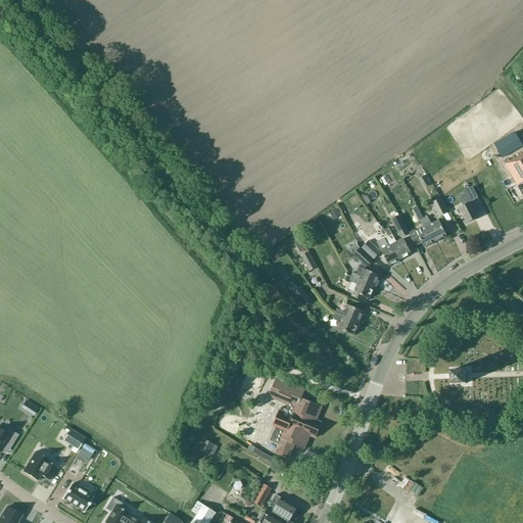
[(522,151),(510,129),(493,139),(495,143),(489,147),(495,158),(509,150),(511,152),(513,151),(517,157),(505,163),(518,186),(519,188),(522,195),(522,151)]
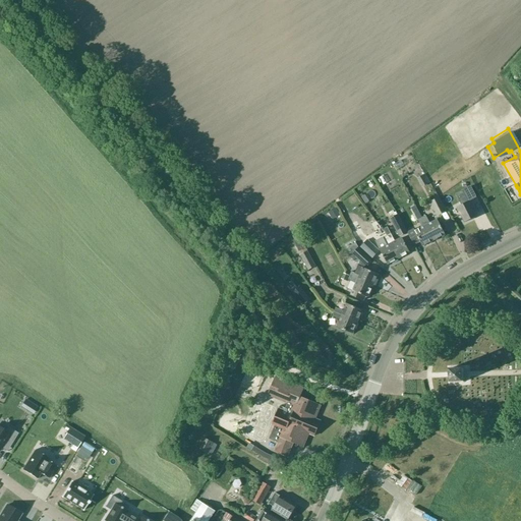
[(478,163),(481,168),(487,164),(484,159),(478,163)]
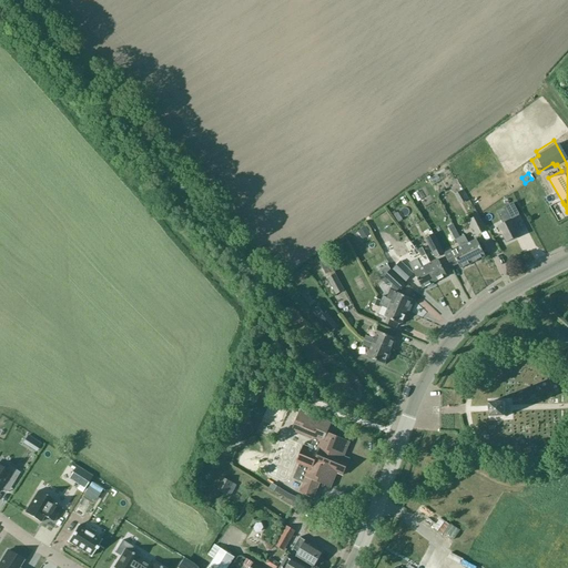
[(425,181),(428,188),(438,183),(435,176),(425,181)]
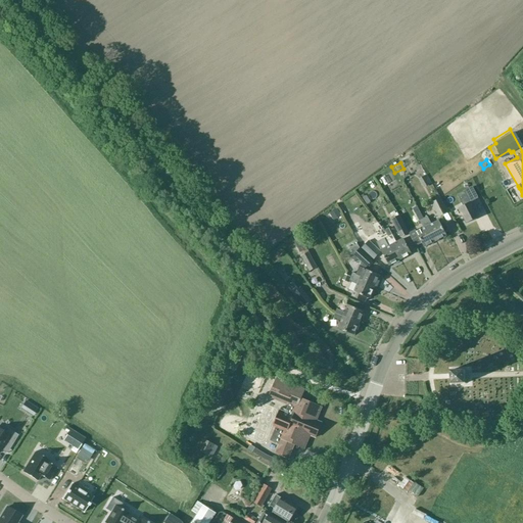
[(390,186),(396,183),(392,176),(386,179),(390,186)]
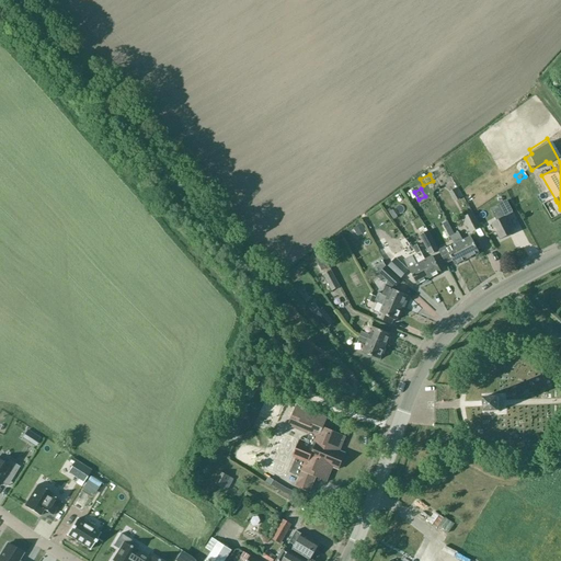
[(409,202),(414,198),(410,191),(404,195),(409,202)]
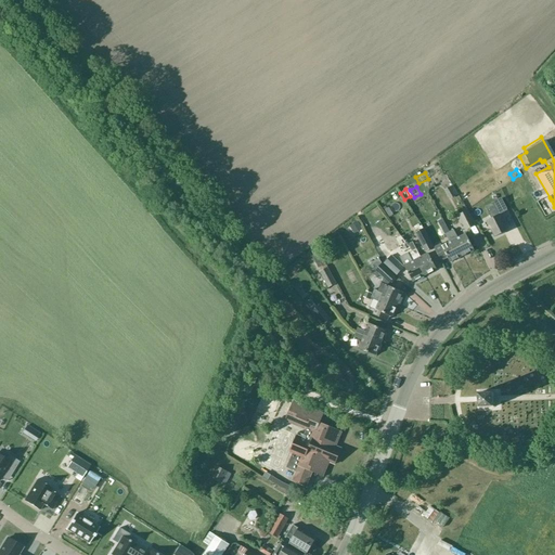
[(500,215),(499,215),(493,203),(486,207),(491,219),(487,221),(495,236),(507,230),(500,215)]
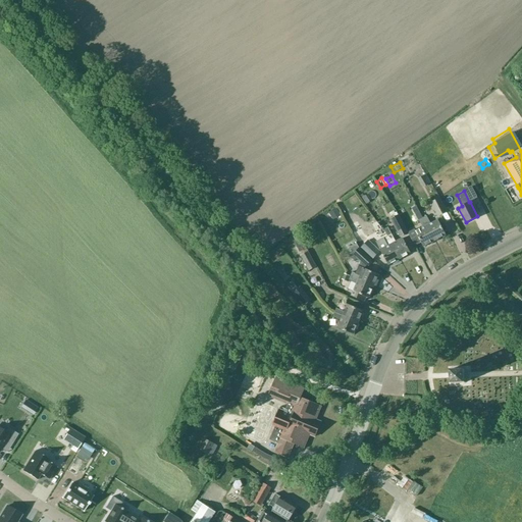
[(429,202),(436,216),(447,211),(439,197),(429,202)]
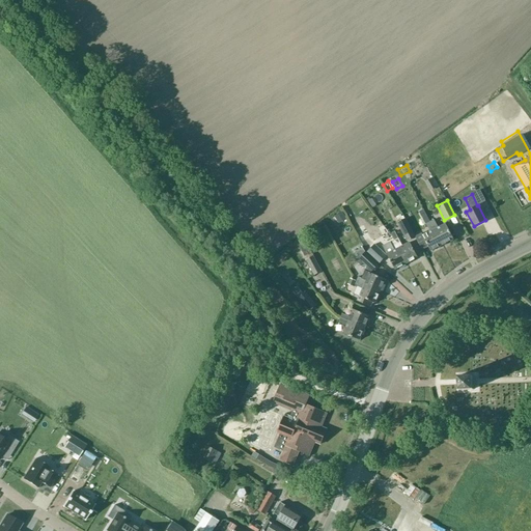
[(334,216),(338,223),(345,219),(341,211),(334,216)]
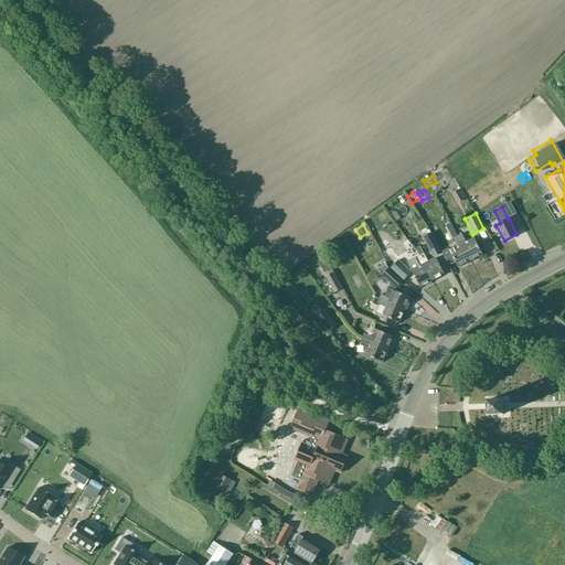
[(422,236),(433,256),(440,252),(430,232),(422,236)]
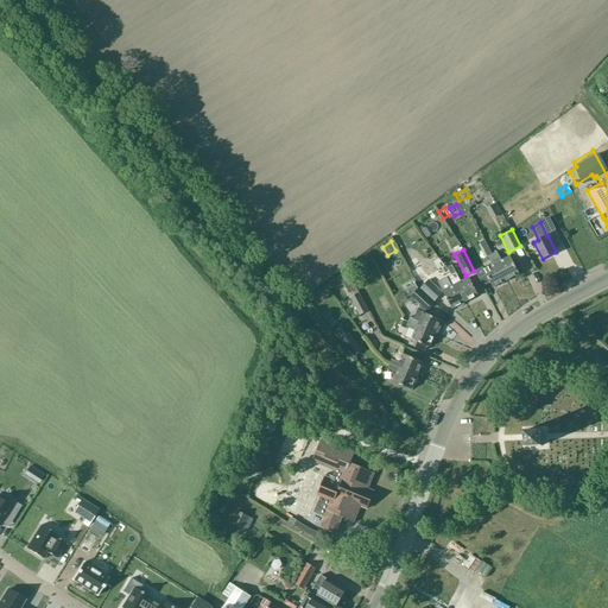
[(501,260),(496,252),(492,254),(505,282),(519,273),(510,257),(501,260)]
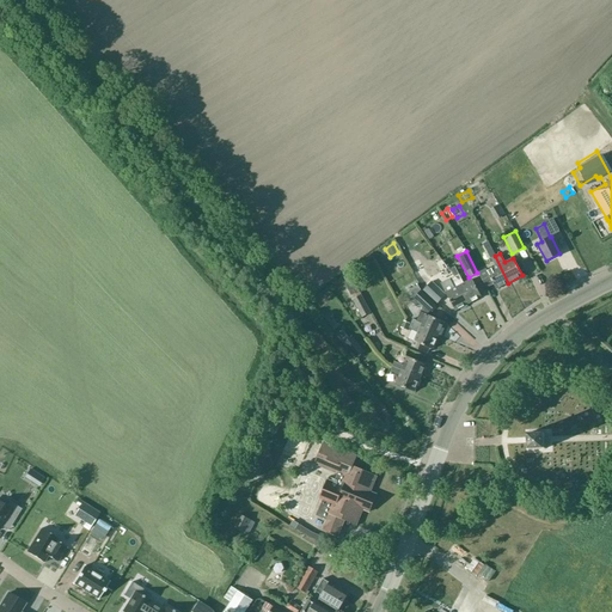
[(508,283),(495,256),(491,258),(496,267),(488,271),(487,269),(478,273),(487,288),(494,283),(496,289),(508,283)]
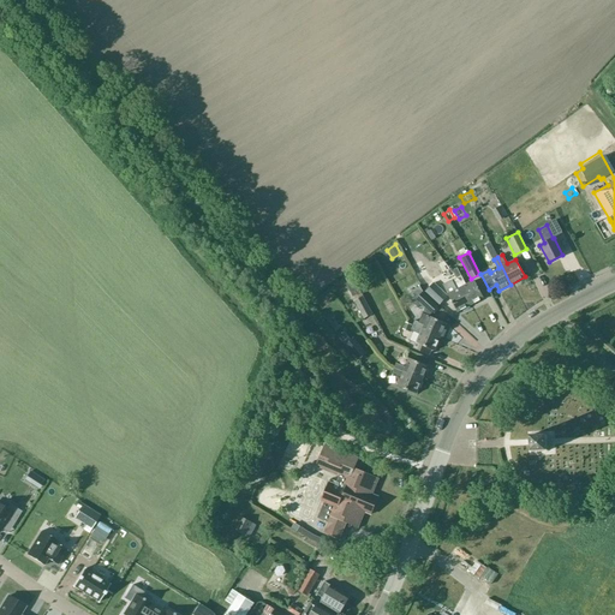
[(466,285),(461,276),(457,279),(471,305),(484,298),(475,280),(466,285)]
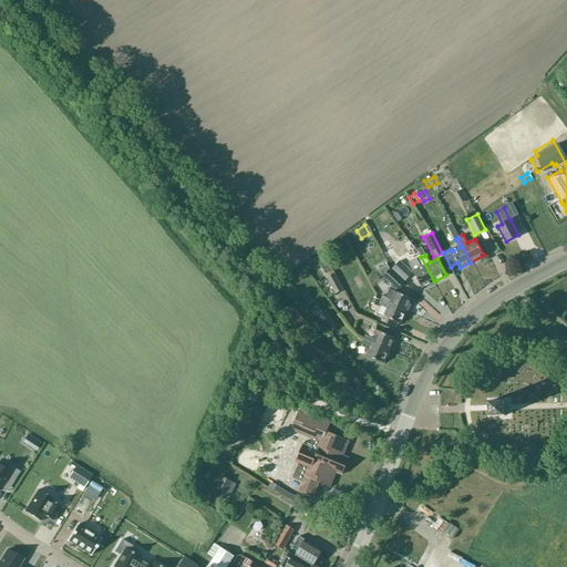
[(421,257),(416,259),(421,267),(413,271),(422,288),(434,281),(421,257)]
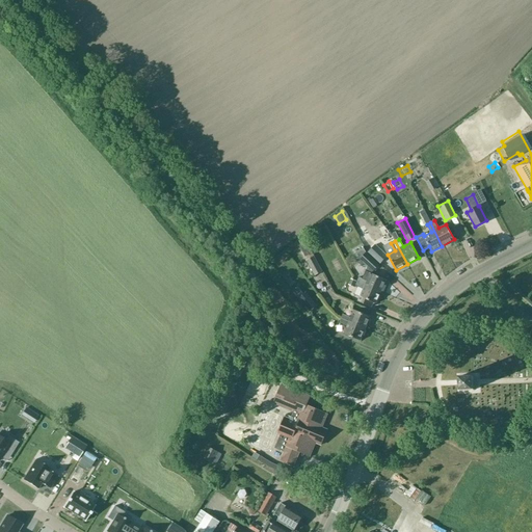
[(367,253),(379,263),(387,255),(374,244),(367,253)]
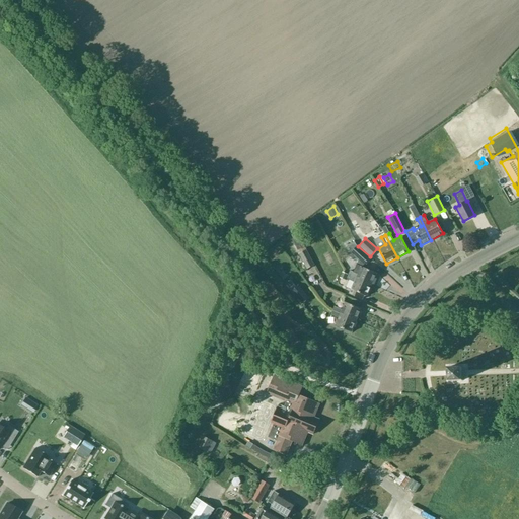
[(354,240),(346,245),(350,252),(364,265),(370,258),(356,245),(354,240)]
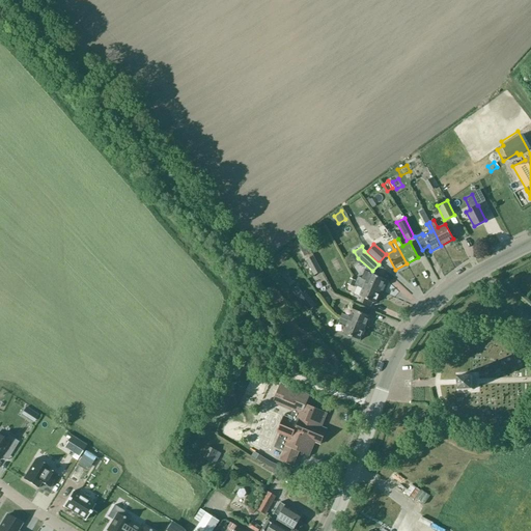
[(305,259),(313,275),(320,271),(310,250),(304,254),(306,259),(305,259)]
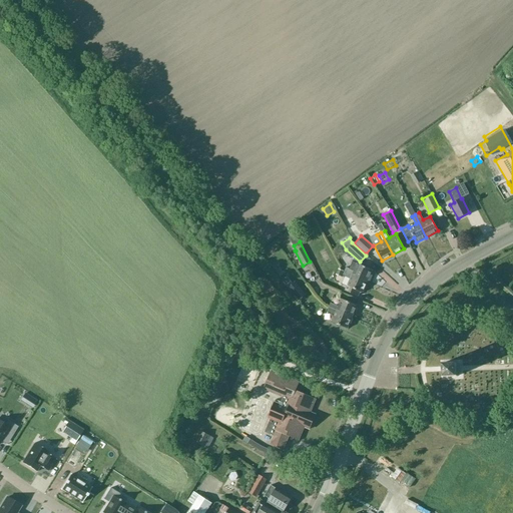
[(357,264),(352,262),(349,269),(346,268),(344,271),(368,282),(373,270),(357,264)]
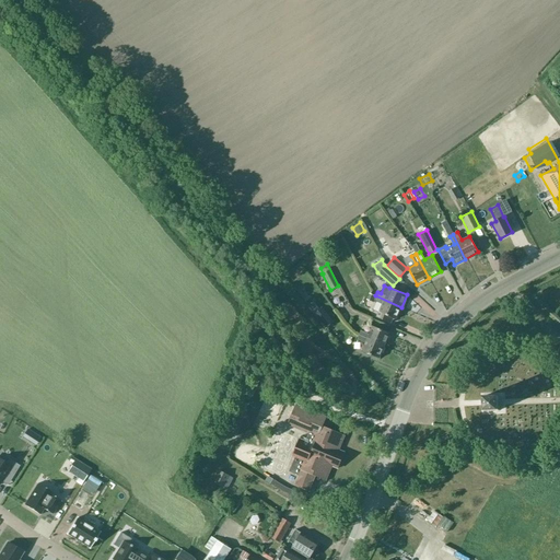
[(401,307),(375,295),(373,301),(382,304),(376,317),(391,324),(393,318),(396,319),(401,307)]
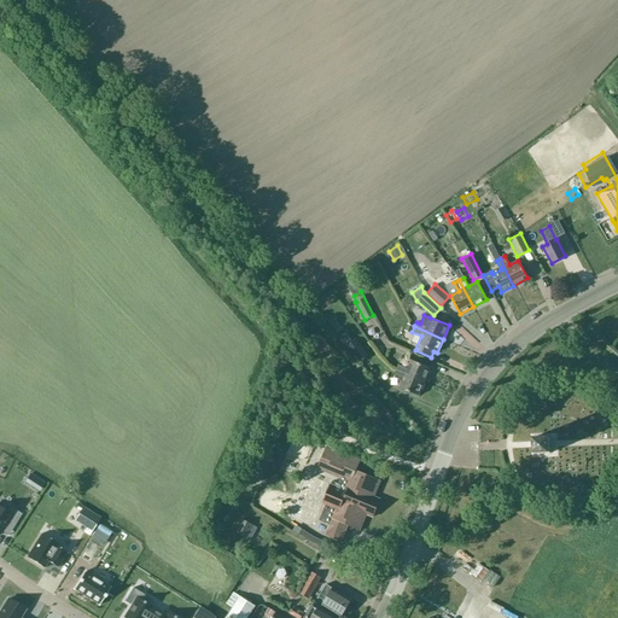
[(368,356),(355,342),(347,348),(360,363),(368,356)]
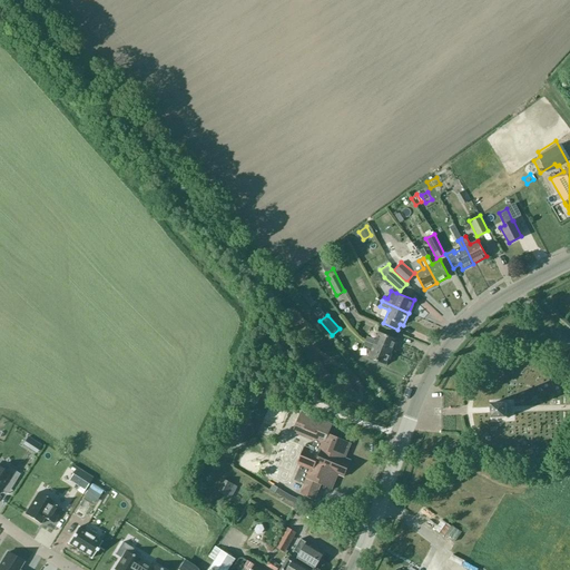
[(367,336),(365,341),(367,342),(391,352),(396,340),(380,332),(375,341),(367,336)]
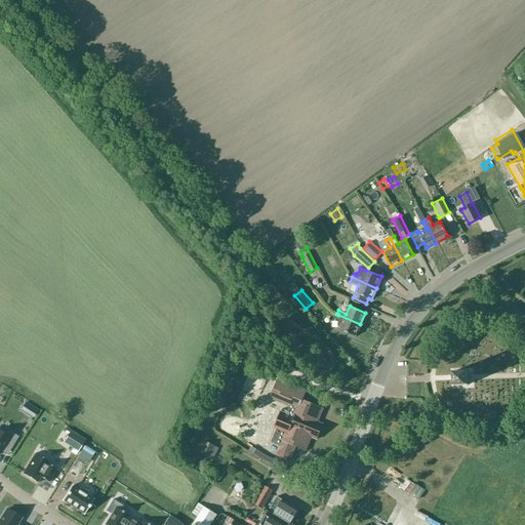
[(336,314),(334,318),(342,322),(339,329),(355,336),(360,324),(338,315),(336,314)]
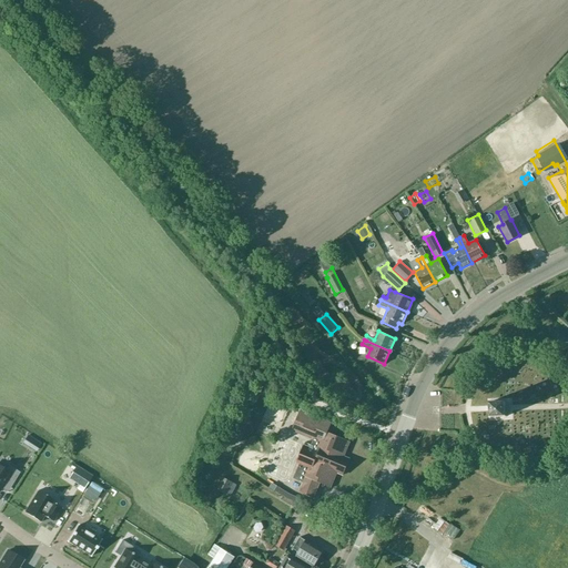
[(506,402),(490,403),(492,417),(506,416),(506,402)]
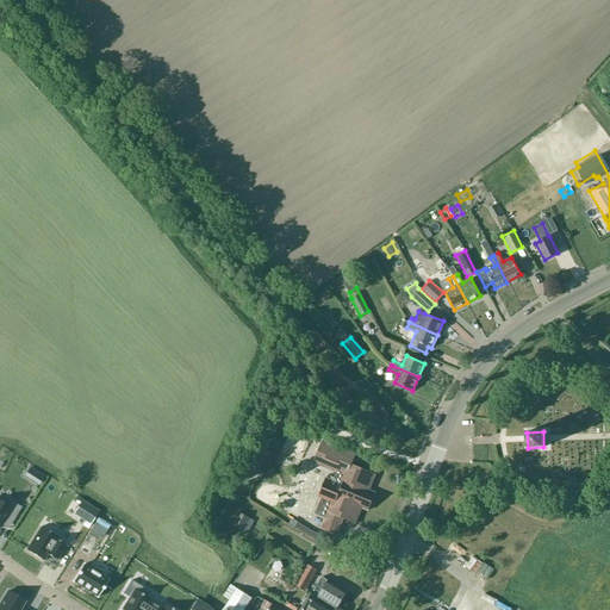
[(368,510),(375,493),(368,491),(375,474),(352,464),(355,455),(322,441),(313,462),(336,472),(332,481),(327,479),(318,497),(322,498),(315,514),(325,518),(322,529),(336,535),(341,524),(343,520),(354,523),(361,508),(368,510)]
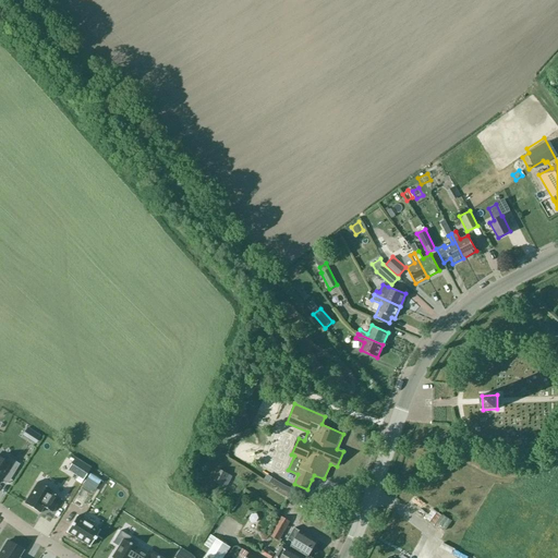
[(0,458),(0,480),(3,474),(11,478),(20,464),(9,457),(5,462),(0,458)]
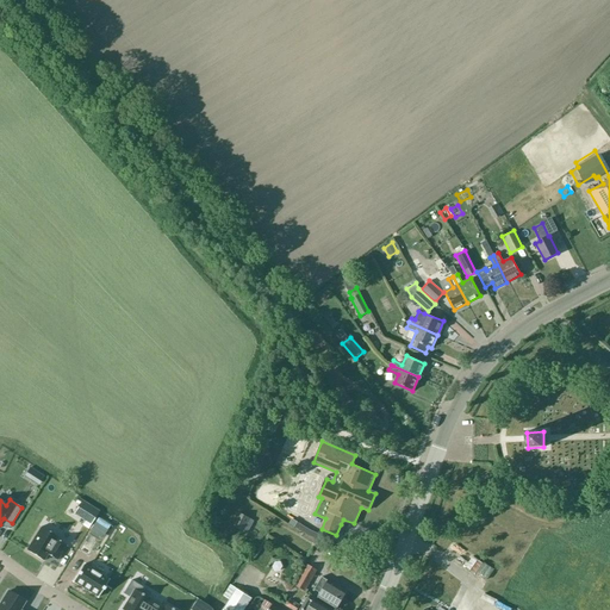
[(91,506),(82,520),(91,526),(100,512),(91,506)]
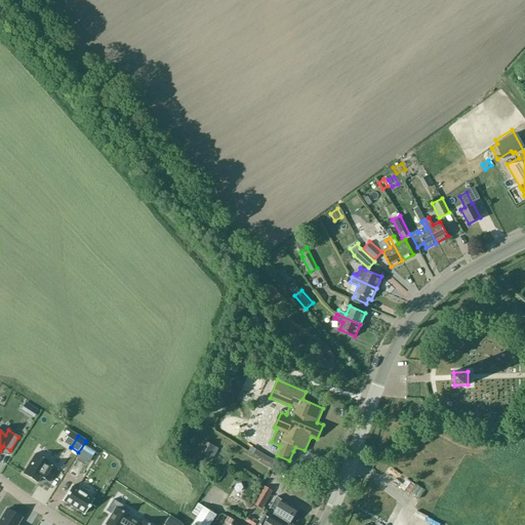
[(206,441),(200,452),(210,457),(215,446),(206,441)]
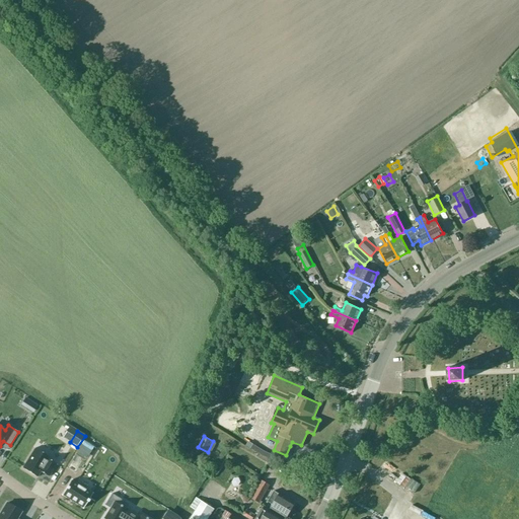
[(34,448),(22,467),(36,477),(40,471),(49,477),(57,463),(49,459),(50,457),(34,448)]
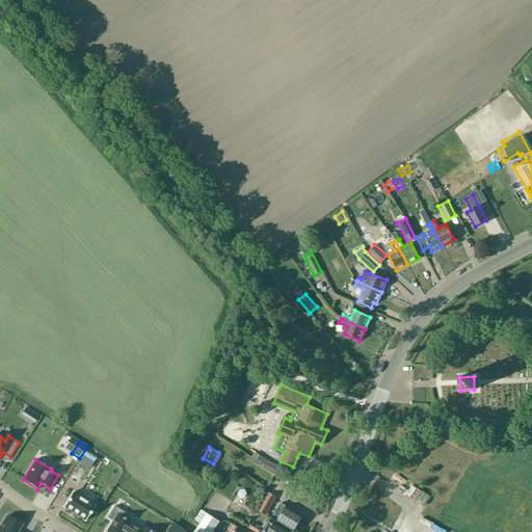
[(240,500),(246,497),(243,490),(237,494),(240,500)]
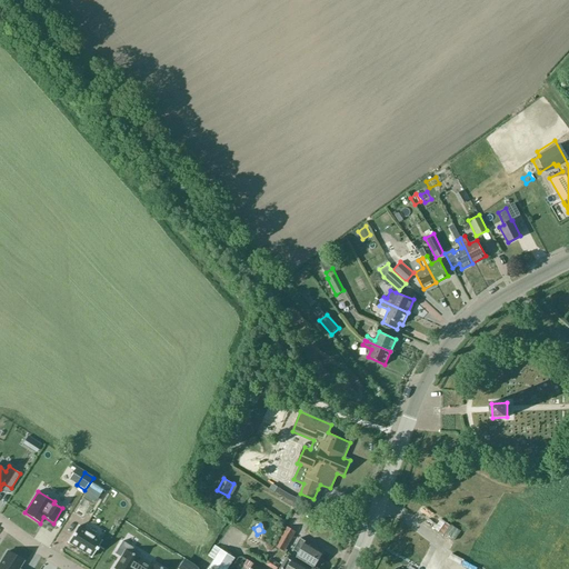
[(78,526),(68,542),(91,557),(101,541),(78,526)]
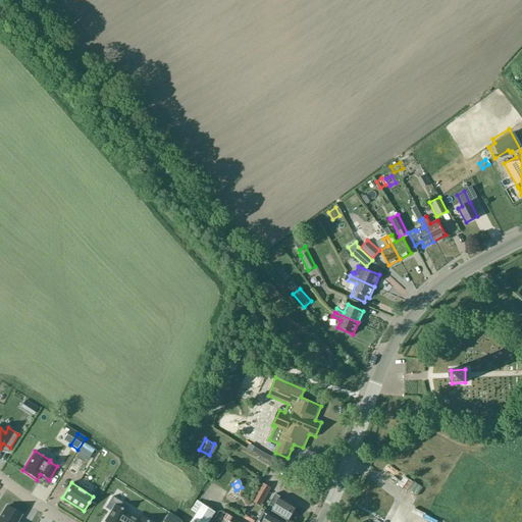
[(260,507),(271,487),(263,483),(259,491),(253,502),(260,507)]
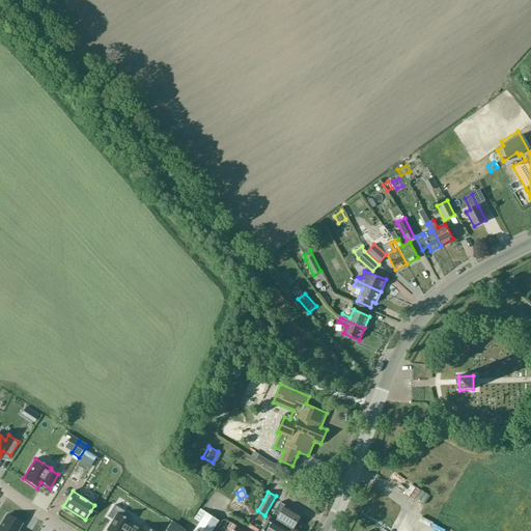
[(286,505),(285,505),(280,502),(274,513),(279,516),(277,521),(292,530),(302,514),(286,505)]
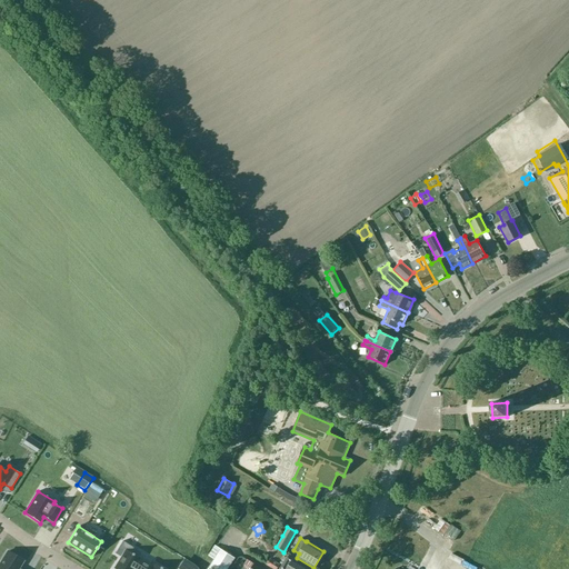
[(120,557),(113,568),(161,568),(153,563),(151,567),(139,560),(140,559),(130,552),(133,548),(122,541),(116,551),(115,552),(115,553),(120,557)]
